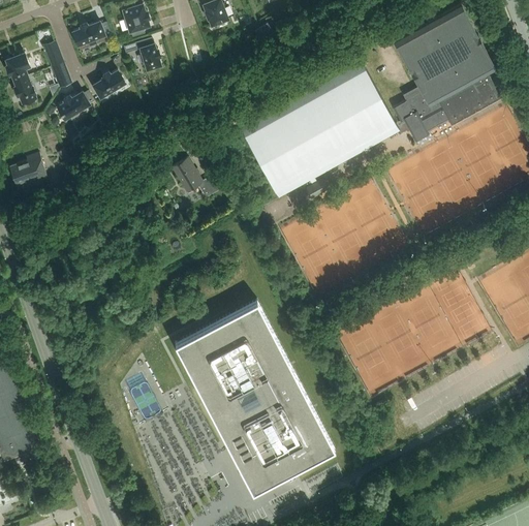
[(210,0),(212,2),(204,5),(206,12),(205,12),(208,21),(209,20),(212,27),(228,21),(220,0),(210,0)]
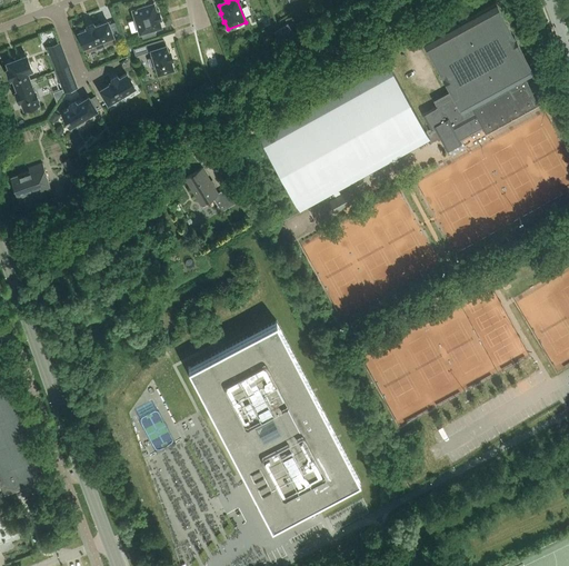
[(158,13),(157,15),(153,6),(137,11),(136,9),(135,10),(135,11),(132,12),(140,36),(141,36),(153,31),(161,29),(159,22),(161,21),(158,13)]
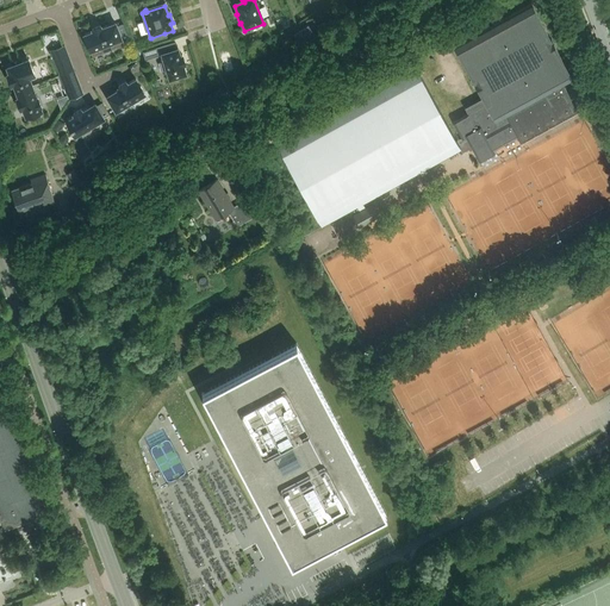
[(417,72),(278,149),(321,229),(356,210),(359,213),(365,210),(362,206),(378,198),(419,174),(422,179),(428,175),(425,172),(460,151),(462,156),(472,150),(478,162),(493,154),(491,150),(514,137),(516,142),(517,141),(520,145),(577,113),(561,87),(572,81),(531,6),(454,49),(484,104),(466,113),(468,118),(453,126),(461,142),(456,144),(417,72)]
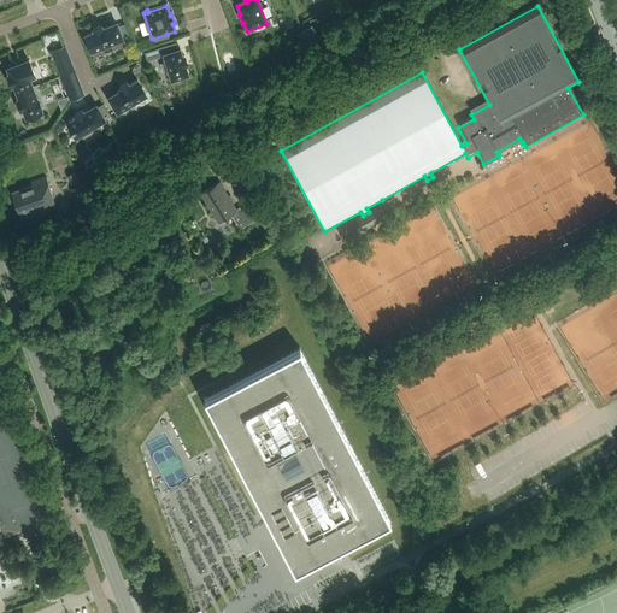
[(117,27),(103,31),(101,29),(93,33),(94,35),(84,39),(94,62),(125,49),(117,27)]
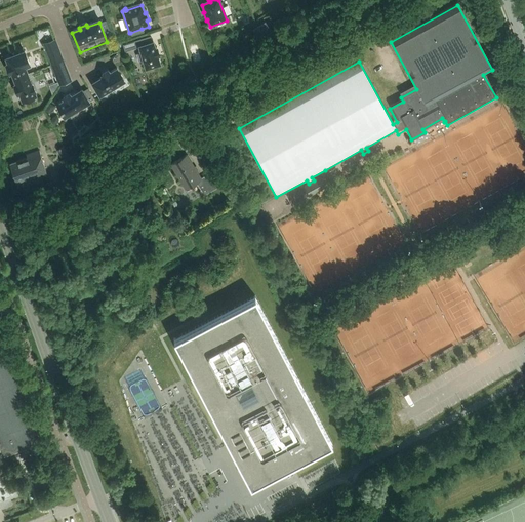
[(266,24),(253,32),(261,44),(274,36),(266,24)]
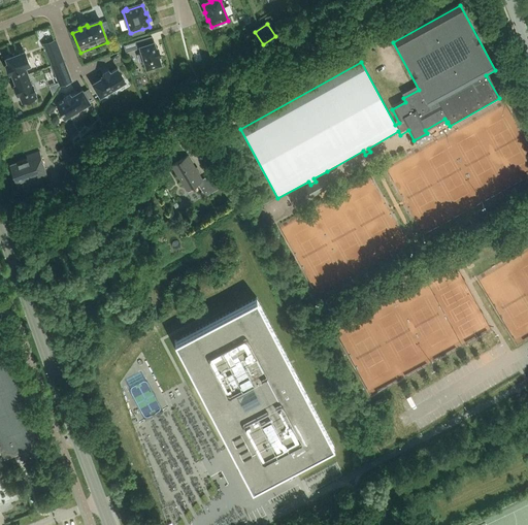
[(132,38),(144,35),(142,29),(131,33),(132,38)]
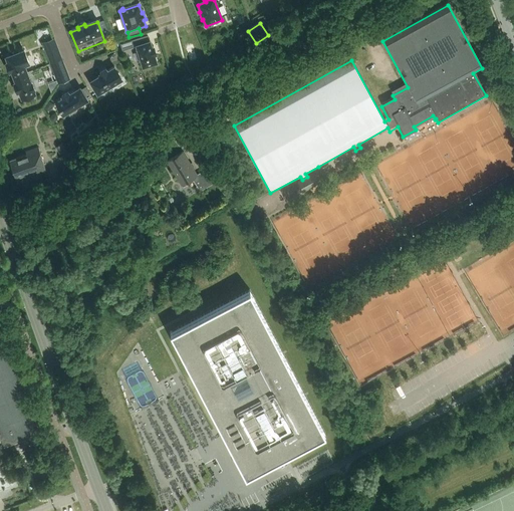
[(61,62),(54,41),(42,45),(50,66),(61,62)]
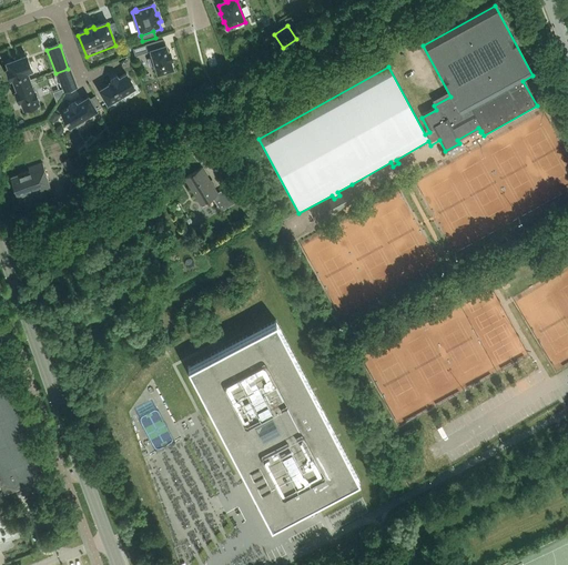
[(138,50),(133,51),(135,59),(140,57),(151,53),(158,77),(160,76),(161,78),(169,76),(168,73),(173,71),(170,63),(172,62),(170,54),(168,56),(165,48),(155,51),(153,46),(138,50)]
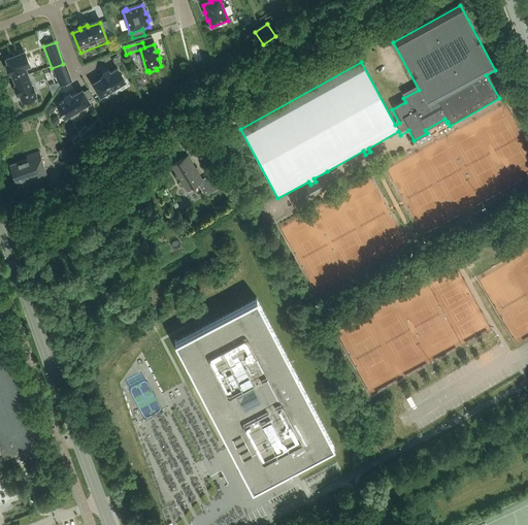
[(6,67),(9,76),(11,75),(14,83),(28,77),(25,69),(30,68),(25,54),(6,61),(8,66),(6,67)]
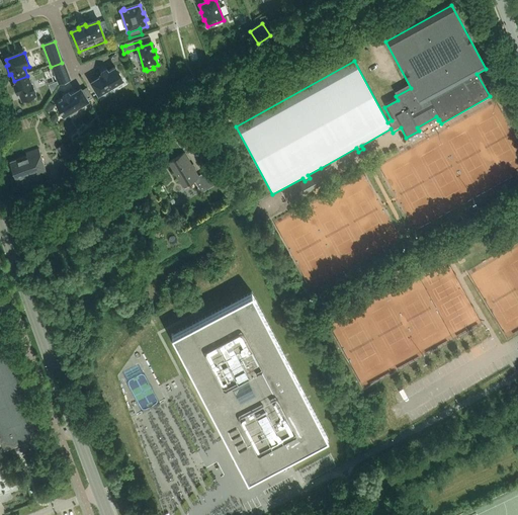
[(51,67),(59,87),(70,83),(62,63),(51,67)]
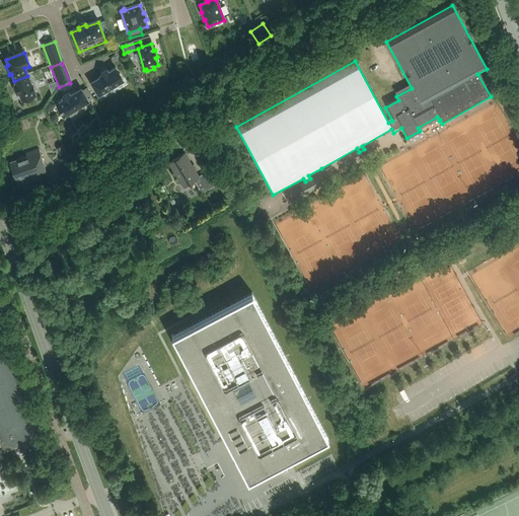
[(116,70),(108,74),(107,73),(100,77),(101,78),(91,85),(98,97),(123,82),(116,70)]
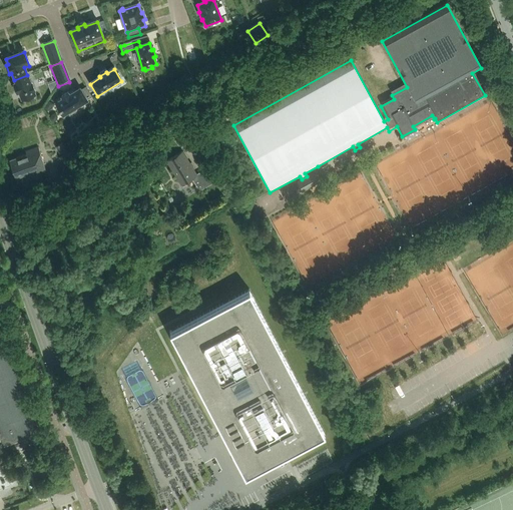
[(24,99),(26,105),(34,102),(32,96),(35,95),(33,92),(34,92),(32,85),(31,85),(27,75),(14,80),(16,85),(14,85),(17,94),(19,93),(22,100),(24,99)]
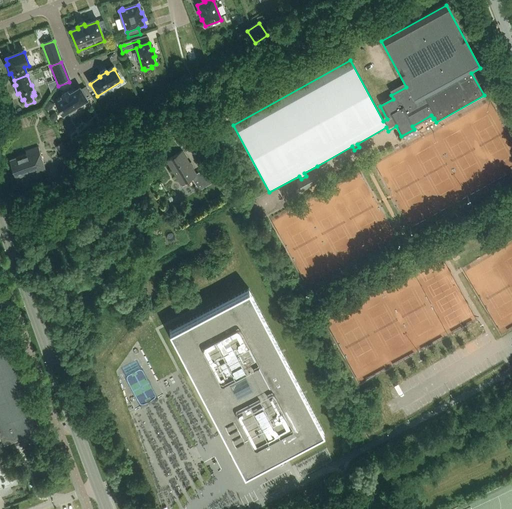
[(69,117),(77,113),(75,109),(87,102),(80,90),(69,96),(68,95),(62,98),(63,100),(56,104),(63,116),(67,114),(69,117)]
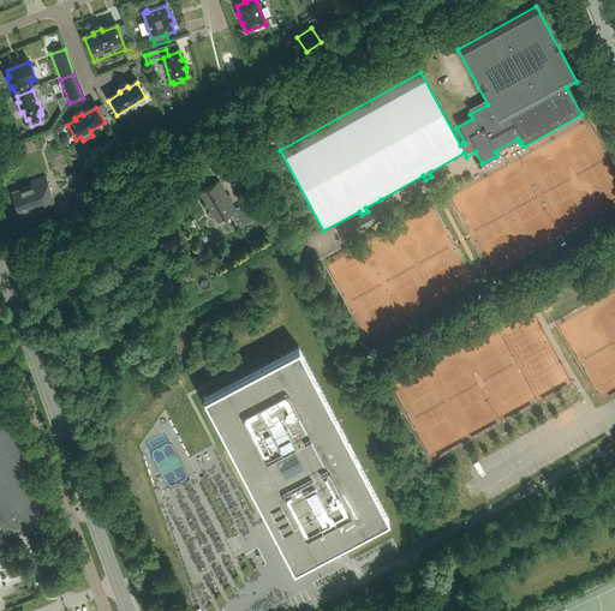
[(58,121),(53,130),(59,135),(65,126),(58,121)]
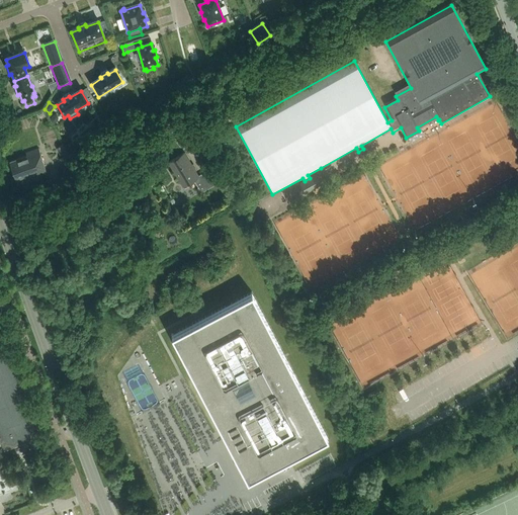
[(10,166),(9,168),(10,170),(12,170),(12,171),(14,176),(12,177),(13,179),(15,179),(16,181),(16,183),(33,177),(34,180),(48,176),(38,151),(26,156),(27,159),(10,164),(10,166)]
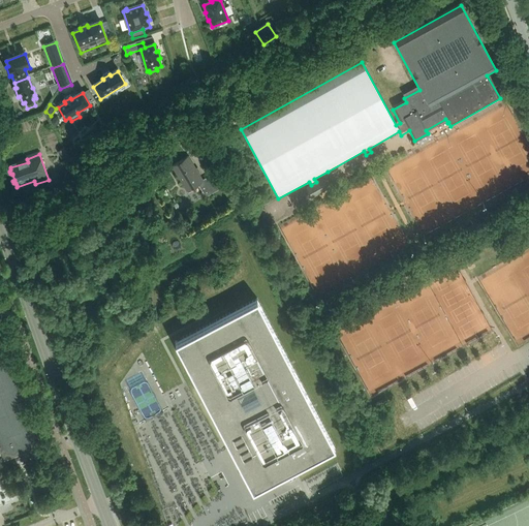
[(203,182),(188,159),(172,168),(187,193),(197,187),(206,199),(220,190),(212,177),(203,182)]
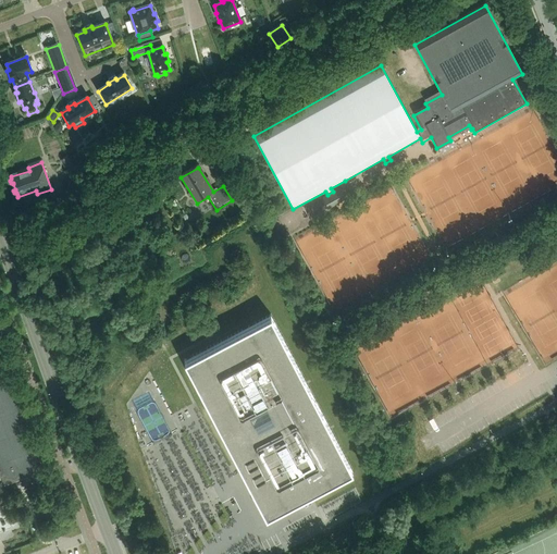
[(70,193),(71,195),(85,186),(84,184),(82,181),(81,179),(66,187),(67,189),(70,193)]
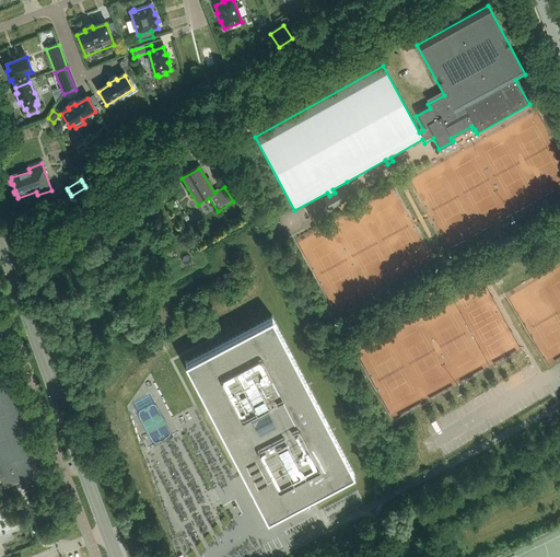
[(342,190),(323,201),(329,212),(349,202),(342,190)]
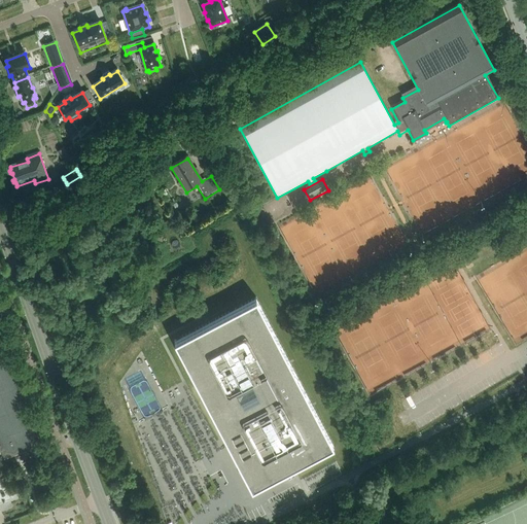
[(256,301),(174,343),(225,440),(241,470),(251,490),(293,468),(334,448),(256,301)]
